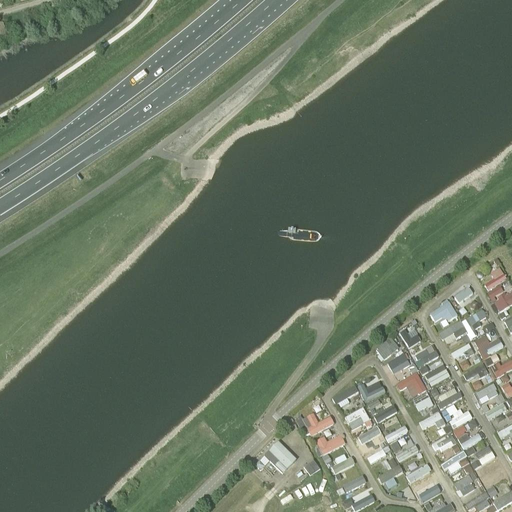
[(485,292),(504,280),(497,268),(488,274),(491,279),(481,285),(485,292)]
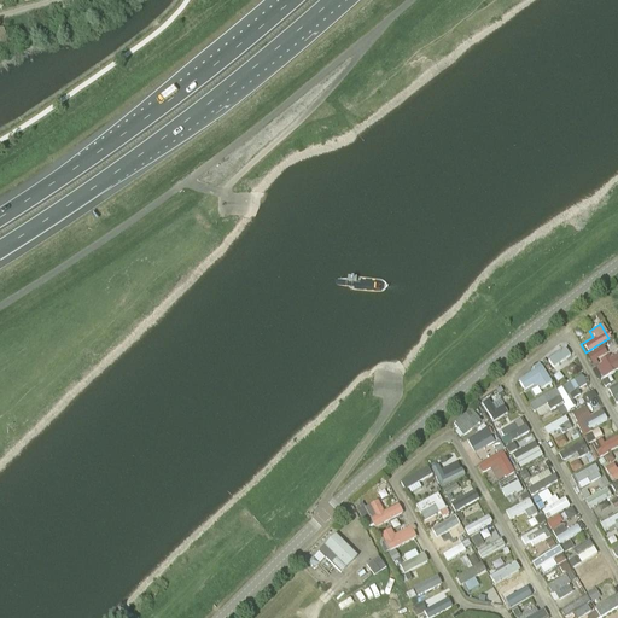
[(551,367),(570,355),(564,345),(544,357),(551,367)]
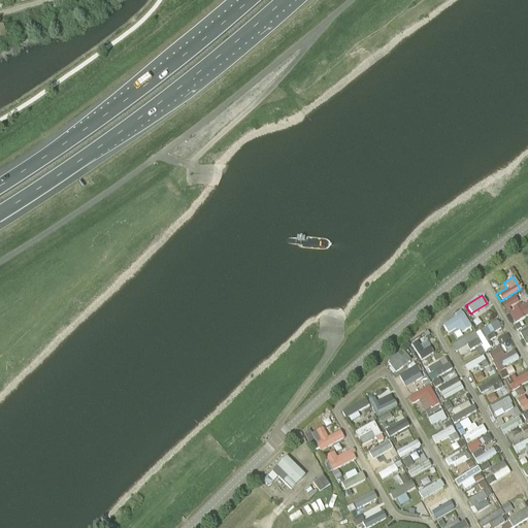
[(512,323),(527,314),(527,299),(519,304),(514,295),(500,301),(512,323)]
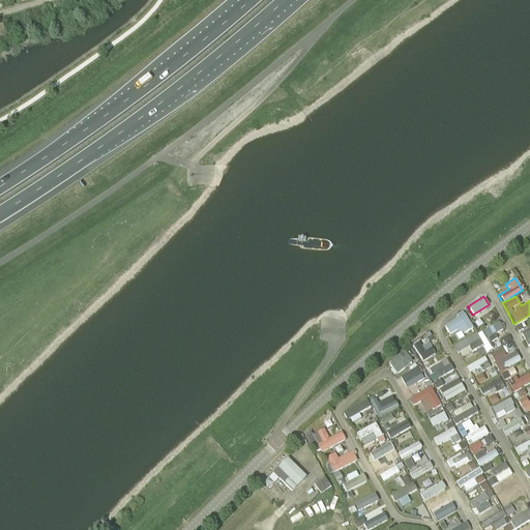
[(497,337),(494,333),(502,329),(498,321),(479,331),(487,344),(497,337)]
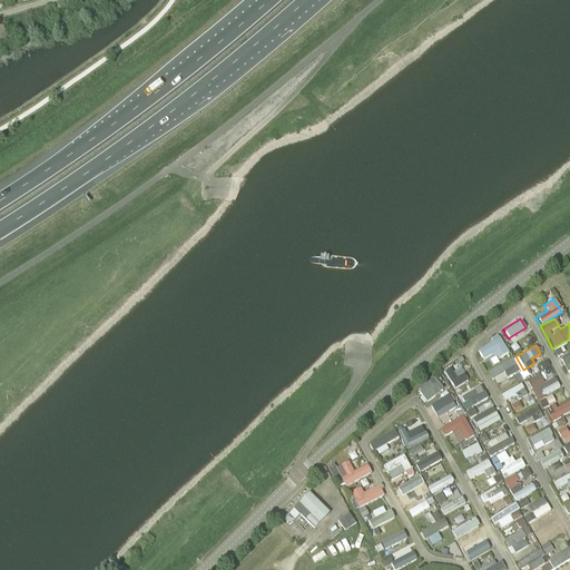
[(487,357),(490,365),(497,363),(493,354),(487,357)]
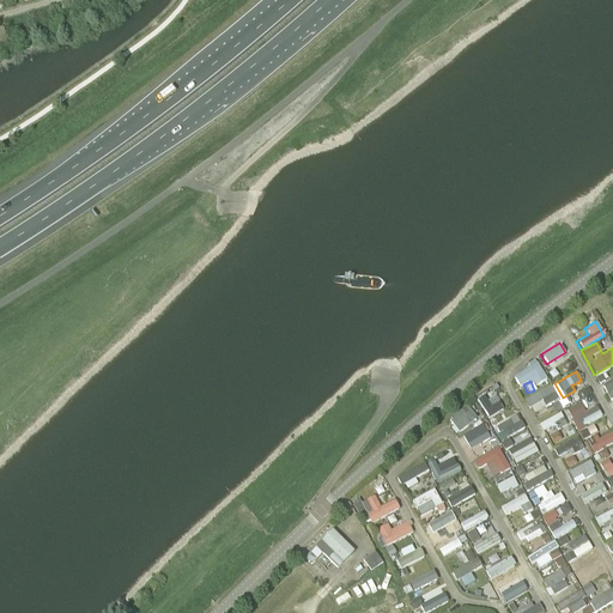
[(548,384),(523,400),(533,414),(558,399),(548,384)]
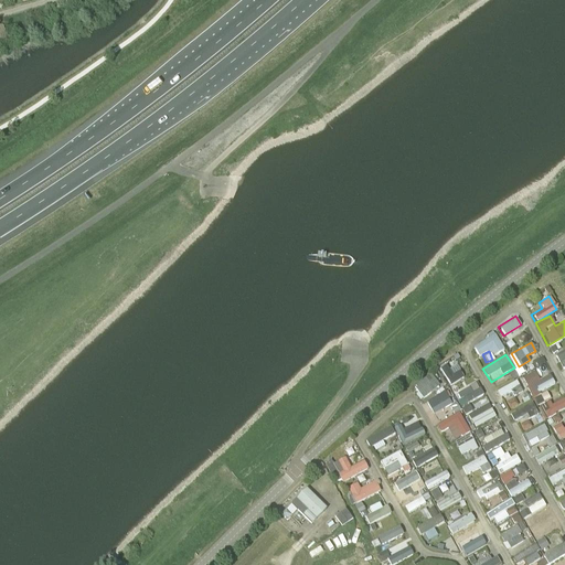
[(449,385),(462,377),(455,364),(448,369),(445,364),(438,369),(449,385)]
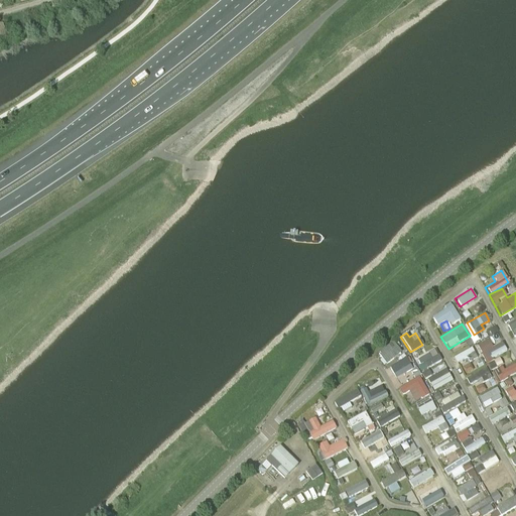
[(498,355),(506,352),(501,341),(491,346),(487,339),(476,344),(488,371),(502,364),(498,355)]
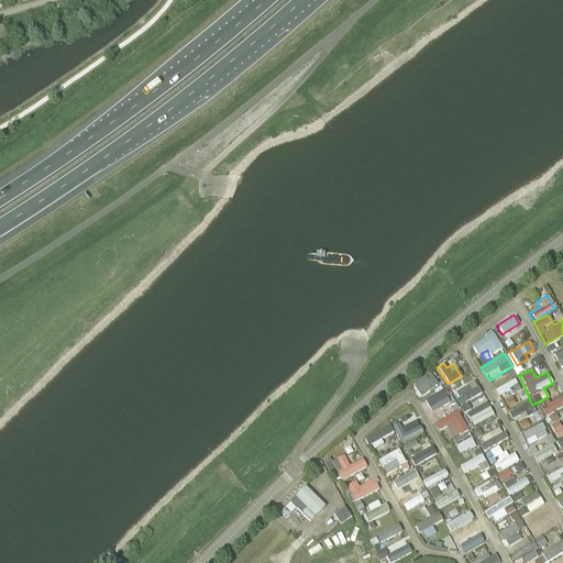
[(409,384),(420,397),(437,384),(426,371),(409,384)]
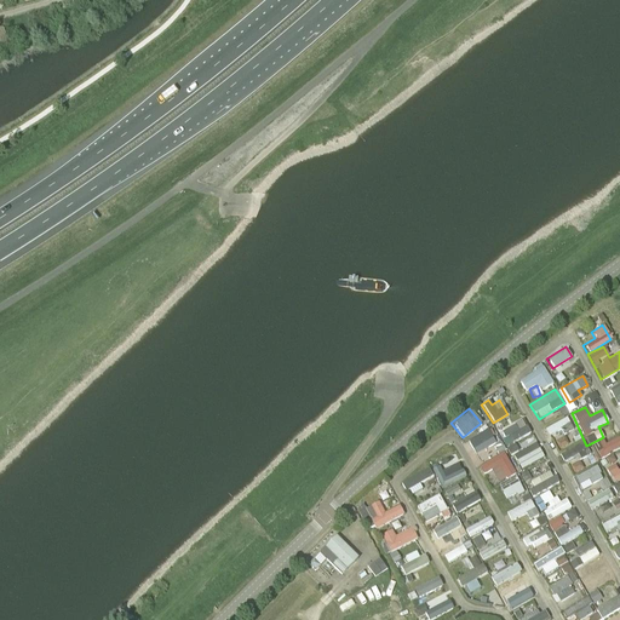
[(567,417),(544,429),(547,436),(560,429),(563,434),(573,429),(567,417)]
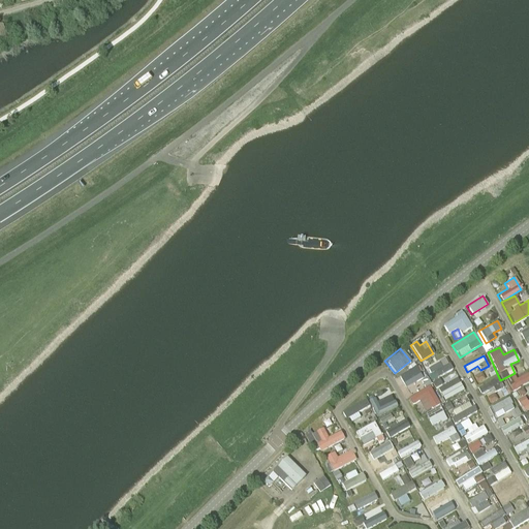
[(428,368),(434,379),(450,369),(447,363),(439,368),(436,363),(428,368)]
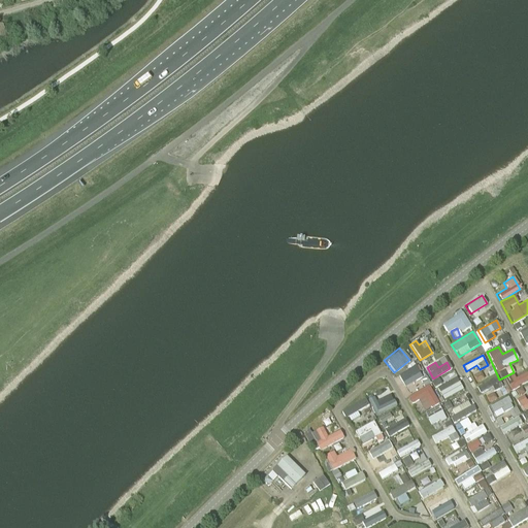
[(415,365),(397,375),(403,387),(421,376),(415,365)]
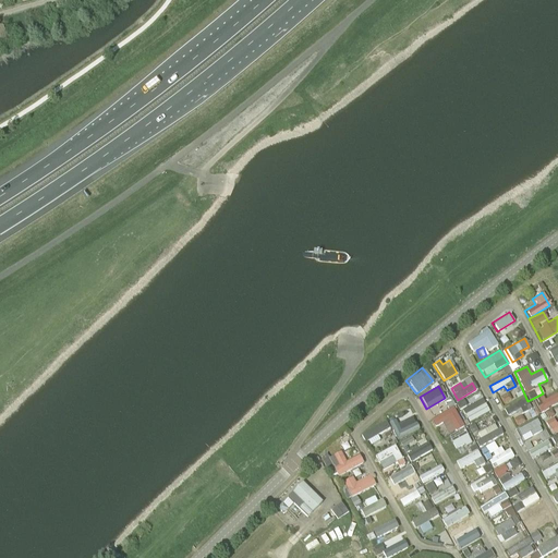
[(508,392),(499,396),(502,403),(511,400),(508,392)]
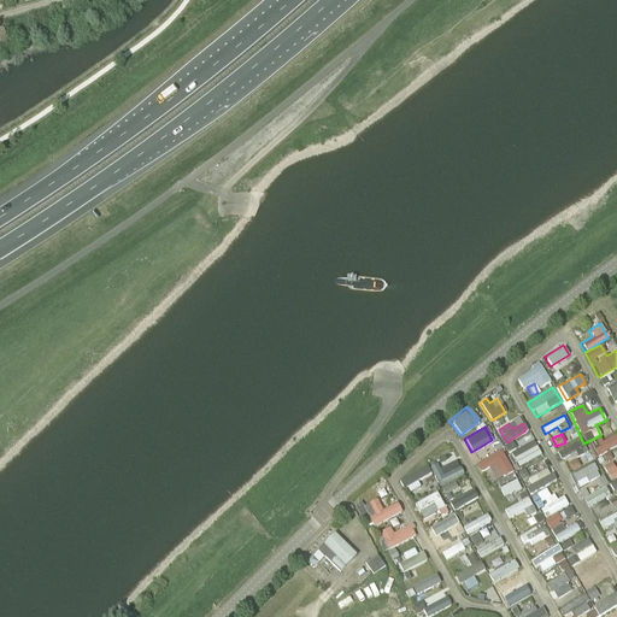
[(587,445),(594,458),(616,444),(616,441),(613,434),(600,441),(598,438),(587,445)]
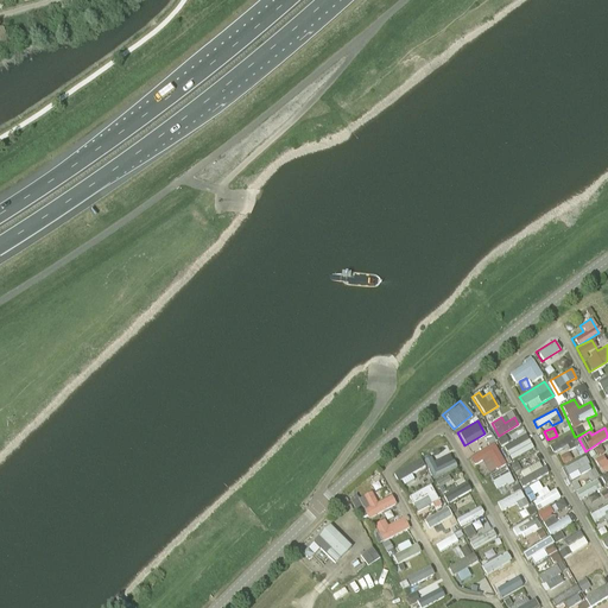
[(572,458),(583,453),(570,432),(548,445),(551,453),(564,445),(572,458)]
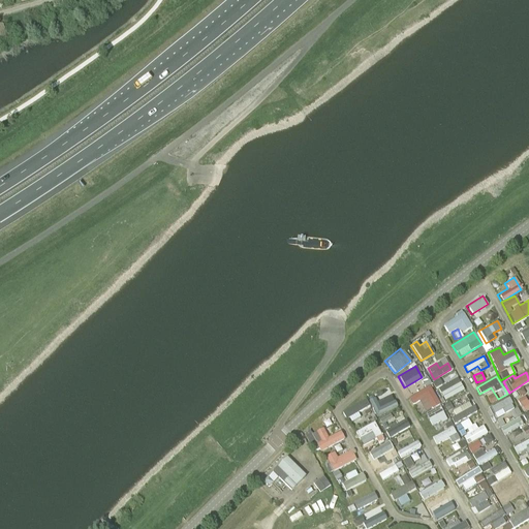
[(412,392),(425,383),(422,378),(409,385),(412,392)]
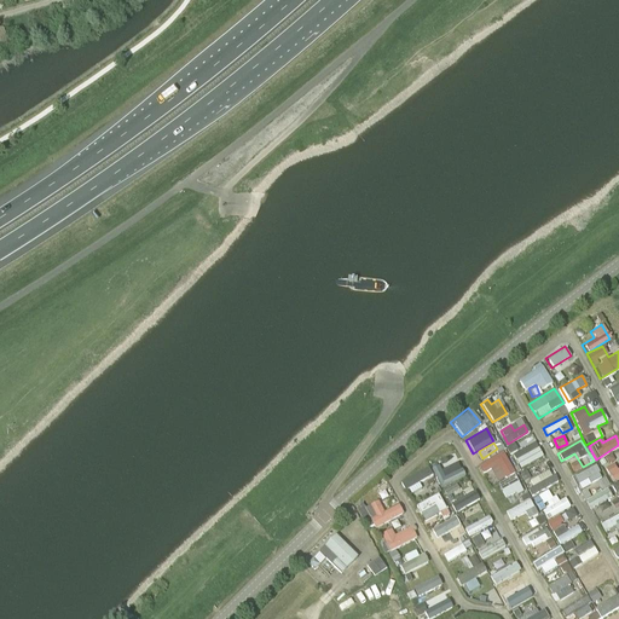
[(518,469),(541,457),(533,443),(510,453),(518,469)]
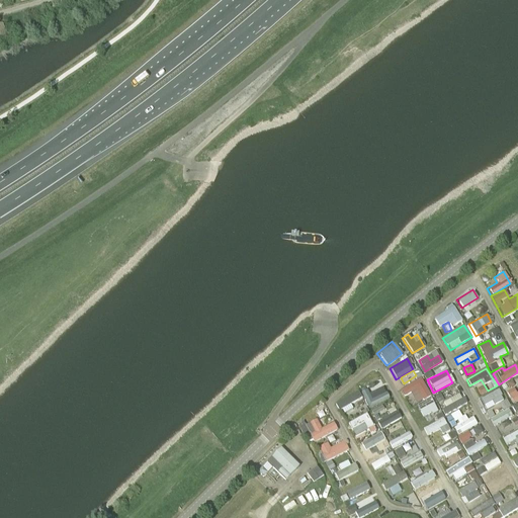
[(403,396),(409,393),(415,404),(429,396),(420,377),(399,389),(403,396)]
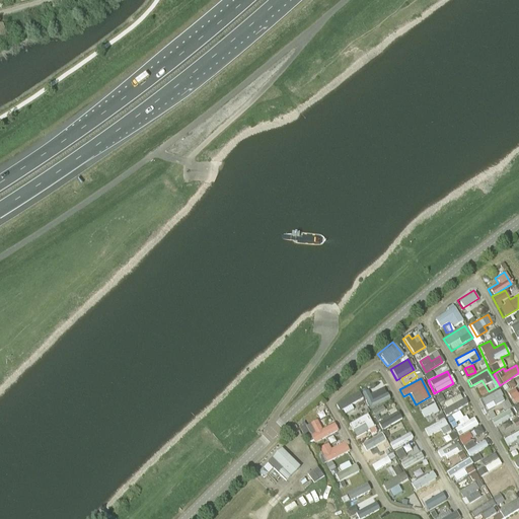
[(484,385),(475,389),(479,396),(488,392),(484,385)]
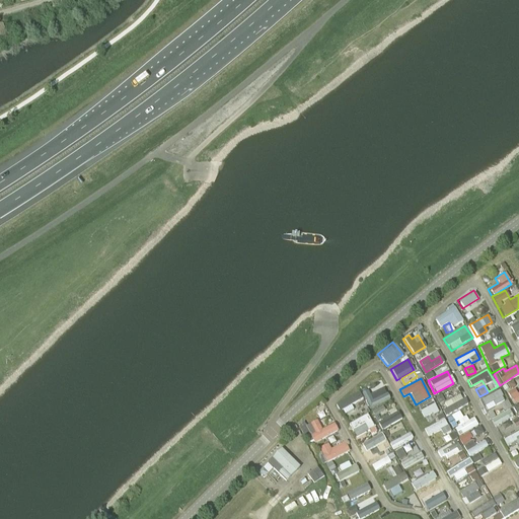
[(514,388),(507,392),(514,404),(518,401),(518,391),(516,393),(514,388)]
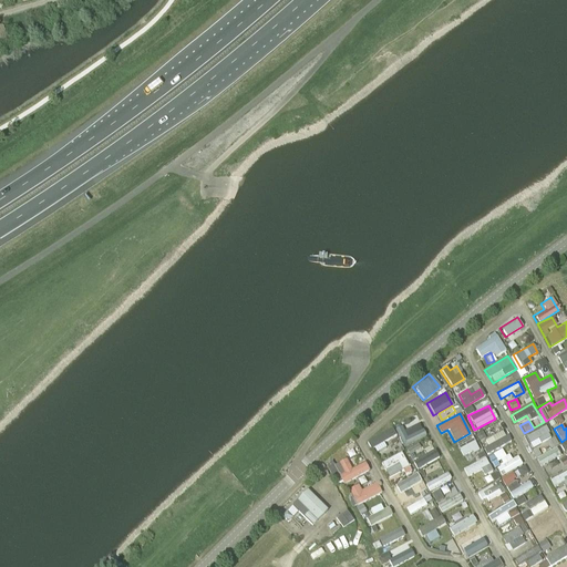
[(424,436),(421,429),(405,435),(401,425),(394,429),(401,446),(424,436)]
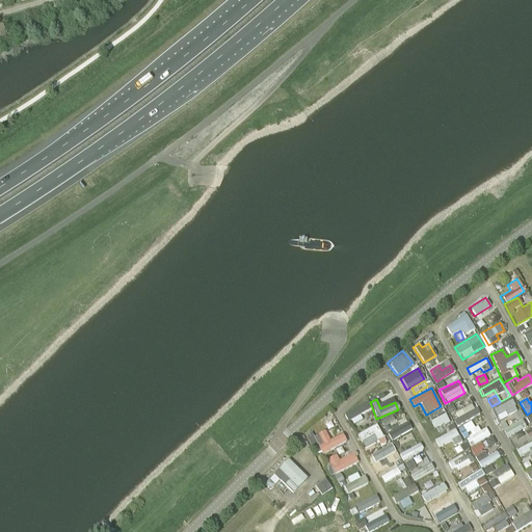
[(504,410),(507,416),(516,410),(511,400),(490,410),(494,416),(504,410)]
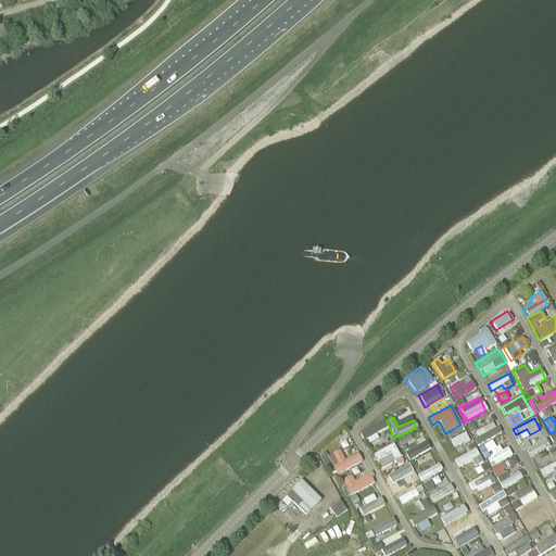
[(382,419),(359,432),(367,446),(379,440),(375,432),(387,426),(382,419)]
